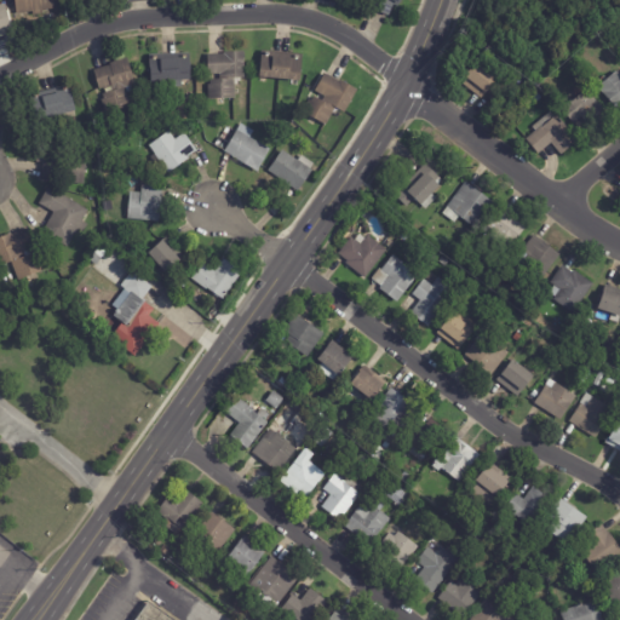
[(57,10),(18,15),(16,0),(58,0),(61,10),(57,10)]
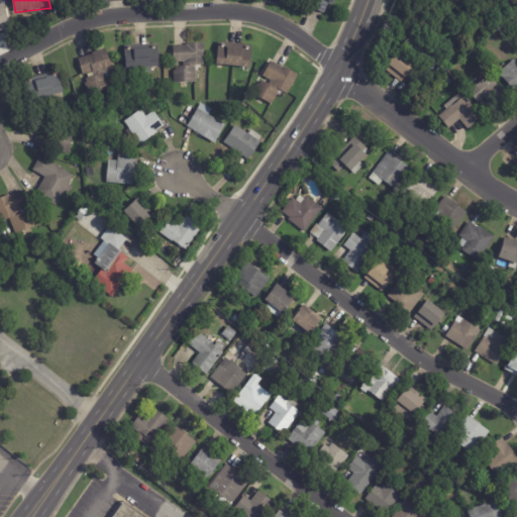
[(331,0),(312,0),(309,8),(326,14),(331,0)]
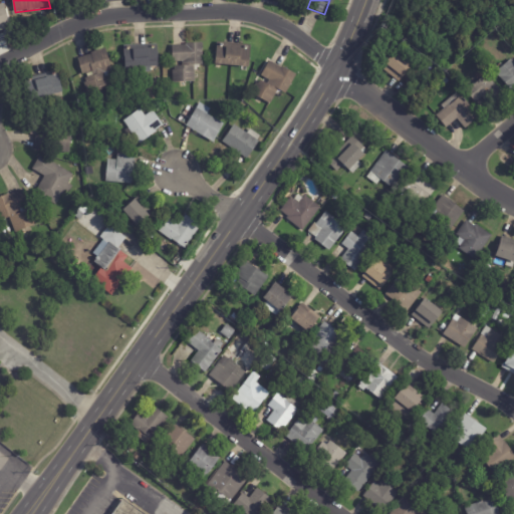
[(6,28),(0,29),(0,6),(5,5),(10,27),(6,28)]
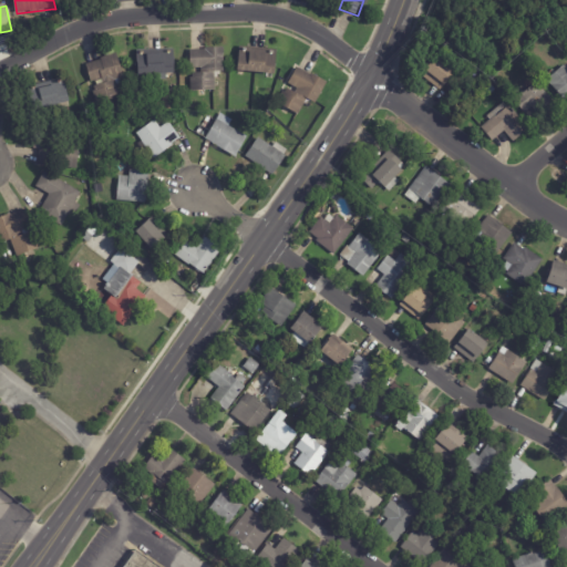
[(251,48),(277,50),(275,75),(238,72),(240,47),(251,48)]
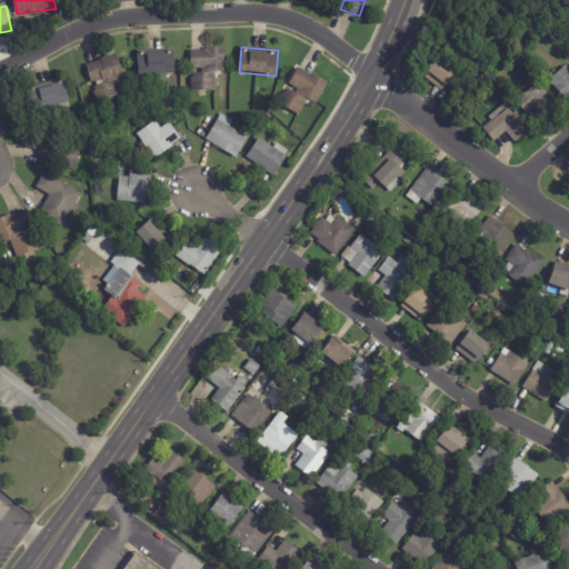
[(222,73),(216,73),(217,91),(192,92),(191,79),(193,79),(193,75),(202,75),(202,70),(192,70),(191,51),(207,51),(207,49),(225,48),(226,73),(222,73)]
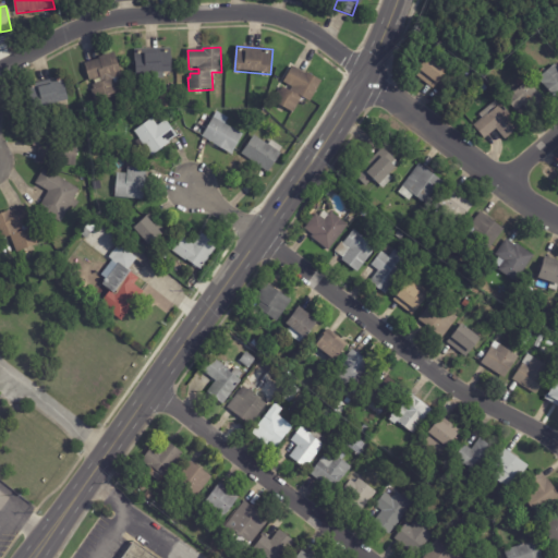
[(172,74),(137,75),(137,74),(136,74),(135,50),(172,49),(172,74)]
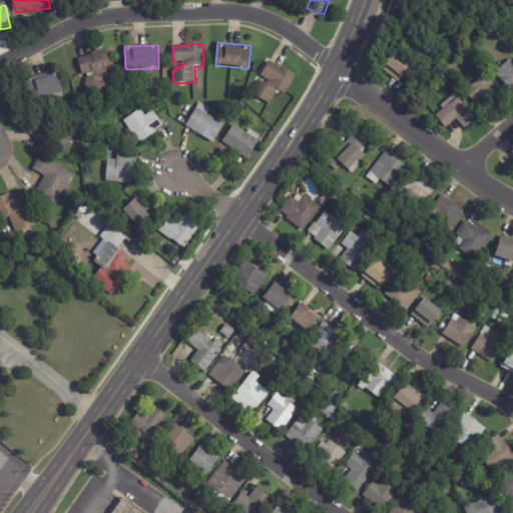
[(100,91),(88,95),(84,83),(87,83),(86,79),(84,79),(78,59),(92,55),(92,53),(106,49),(112,71),(109,72),(111,76),(106,78),(109,88),(100,91)]
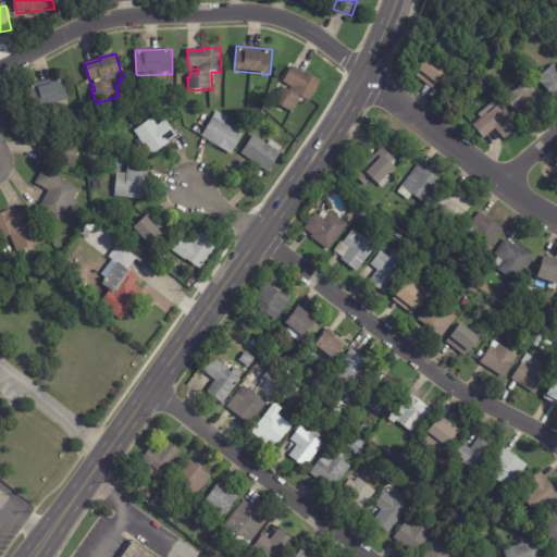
[(433,89),(415,75),(430,57),(448,72),(437,85),(436,84),(433,89)]
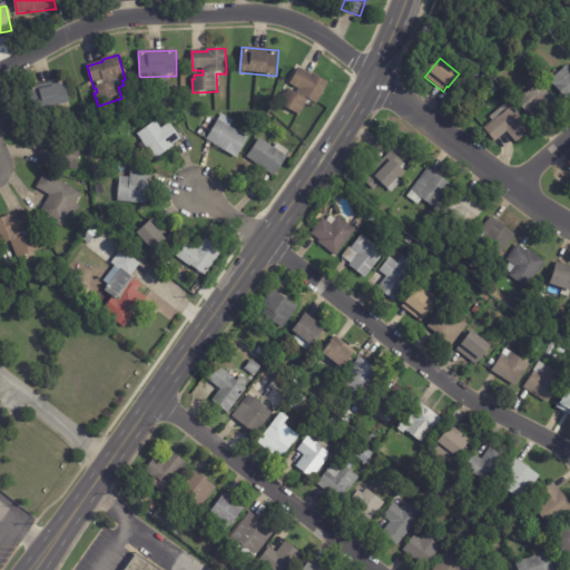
[(569,99),(568,101),(551,81),(553,79),(550,76),(556,70),(559,75),(568,67),(569,69),(569,99)]
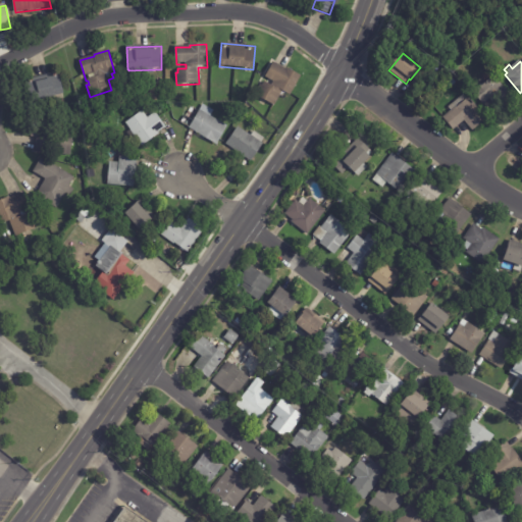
[(275,63),(286,69),(288,68),(304,77),(296,93),(294,92),(292,96),(283,92),(275,107),(256,96),(262,85),(263,86),(265,83),(270,86),(272,83),(265,79),(274,62),(275,63)]
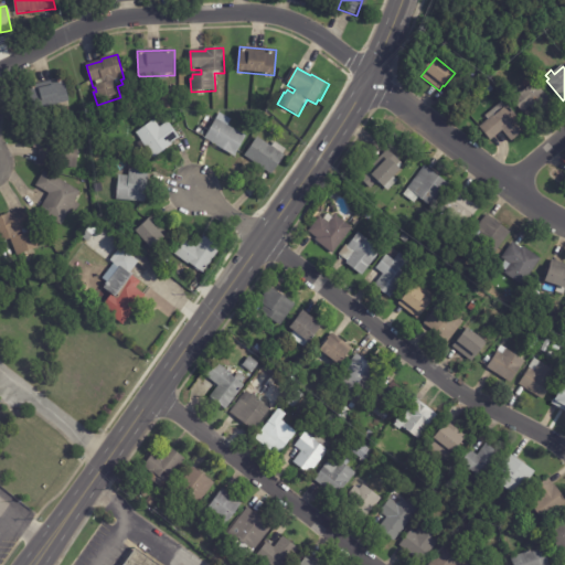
[(70,104),(39,112),(32,86),(64,80),(70,104)]
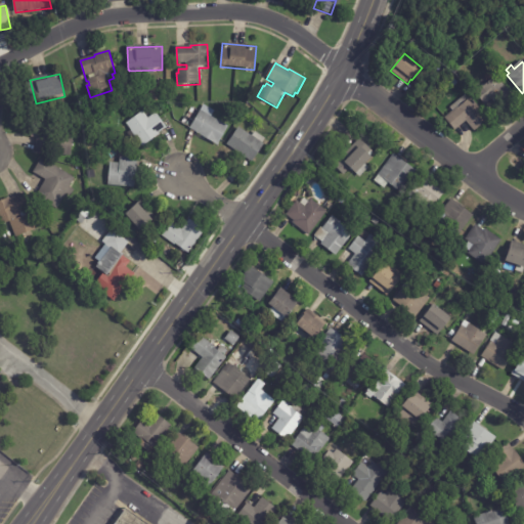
[(499,105),(493,98),(485,104),(475,93),(484,85),(485,86),(496,76),(512,94),(499,105)]
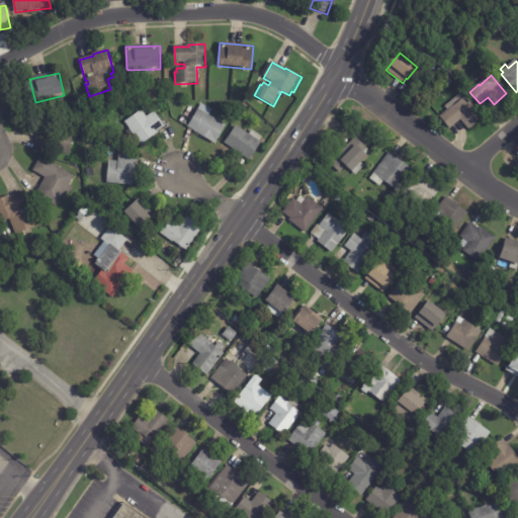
[(460,121),(451,130),(440,117),(449,110),(446,107),(460,94),(464,99),(466,97),(485,118),(470,131),(461,120),(460,121)]
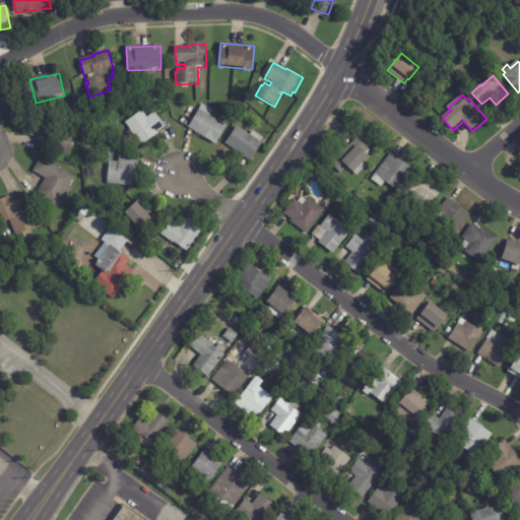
[(228,126),(216,145),(189,128),(202,105),(213,111),(210,117),(228,126)]
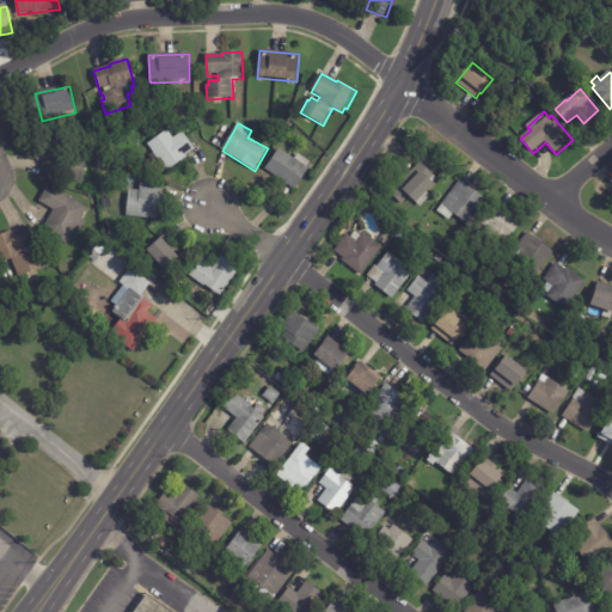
[(183,132),(195,150),(185,157),(187,158),(167,172),(148,145),(167,130),(173,139),(183,132)]
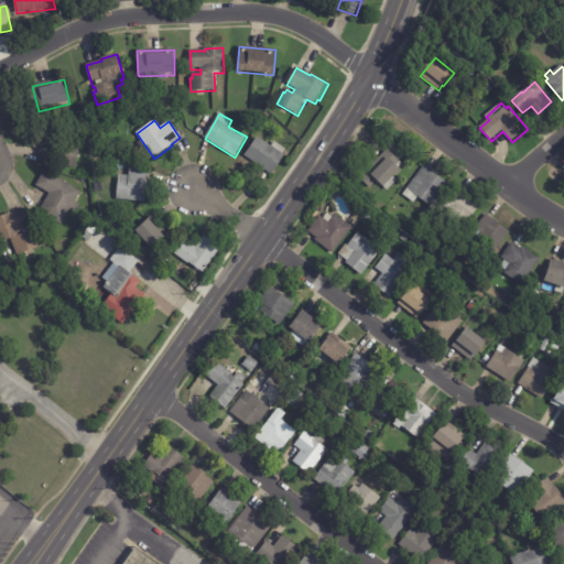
[(79,143),(77,169),(64,167),(65,164),(60,164),(61,156),(57,156),(56,166),(38,164),(40,150),(34,149),(36,129),(61,131),(60,142),(79,143)]
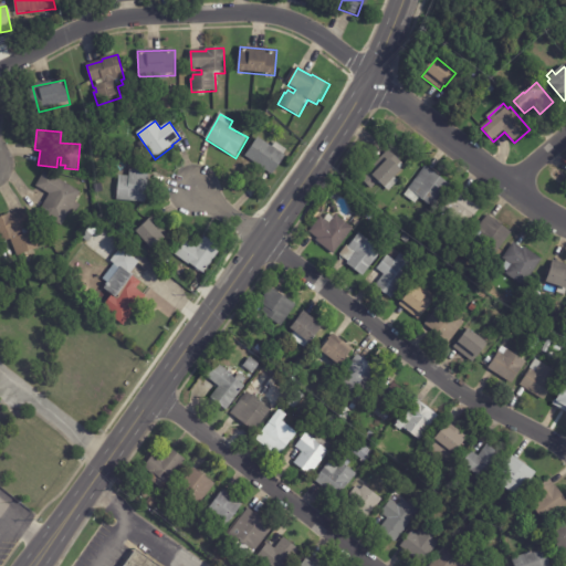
[(273,176),(245,157),(259,138),(273,148),(276,144),(287,152),(284,155),(286,156),(273,176)]
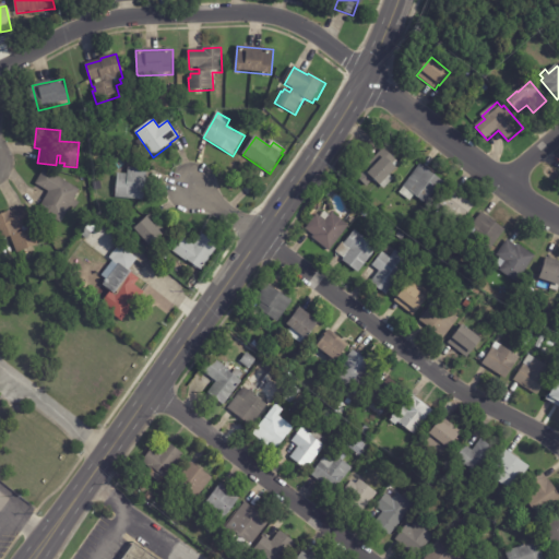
[(393,157),(399,163),(396,166),(397,167),(390,176),(393,179),(384,189),(375,179),(367,187),(357,177),(384,149),(393,157)]
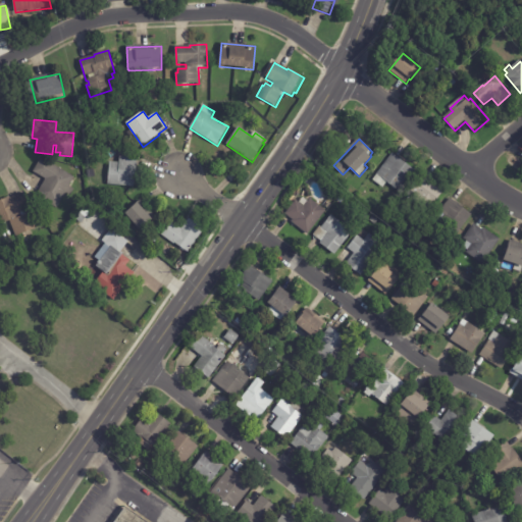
[(119,154),(111,160),(106,153),(114,147),(119,154)]
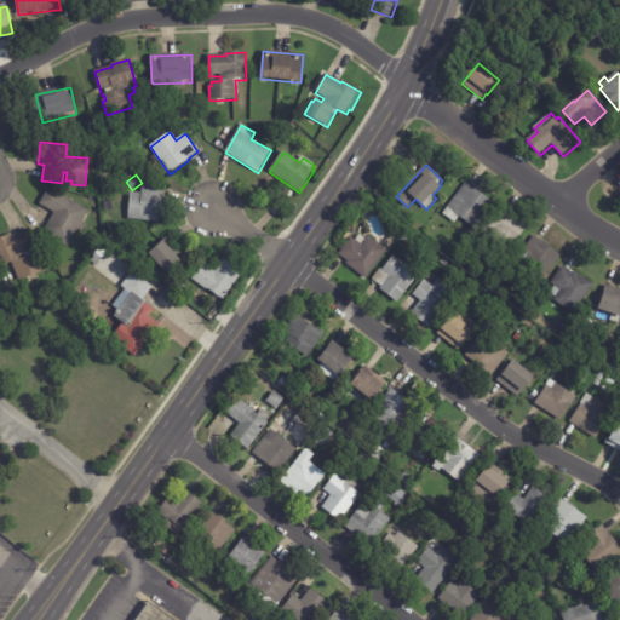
[(468,184),(493,202),(475,228),(460,217),(454,223),(443,214),(466,183),(468,184)]
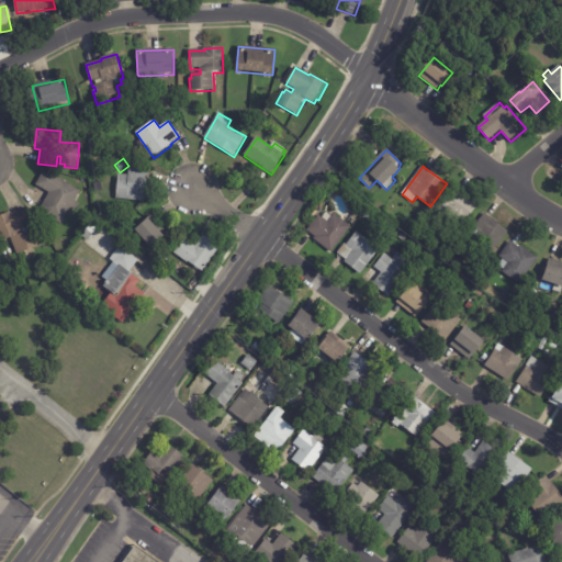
[(149,171),(146,202),(116,199),(120,175),(130,176),(131,168),(149,170),(149,171)]
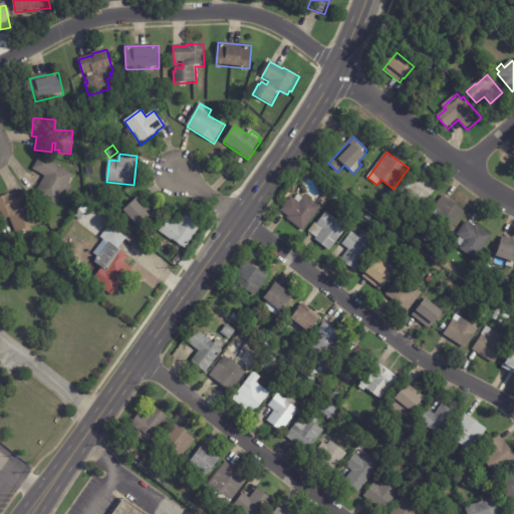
[(69,185),(56,207),(35,195),(45,178),(33,171),(41,157),(74,176),(69,185)]
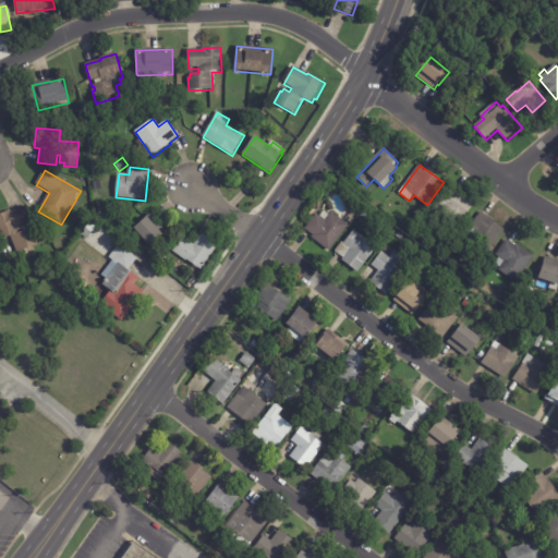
[(466,197),(475,204),(460,225),(437,208),(452,187),(466,197)]
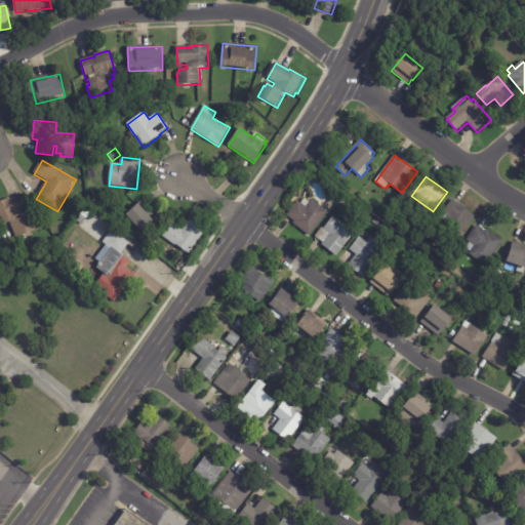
[(335,200),(327,194),(330,190),(338,196),(335,200)]
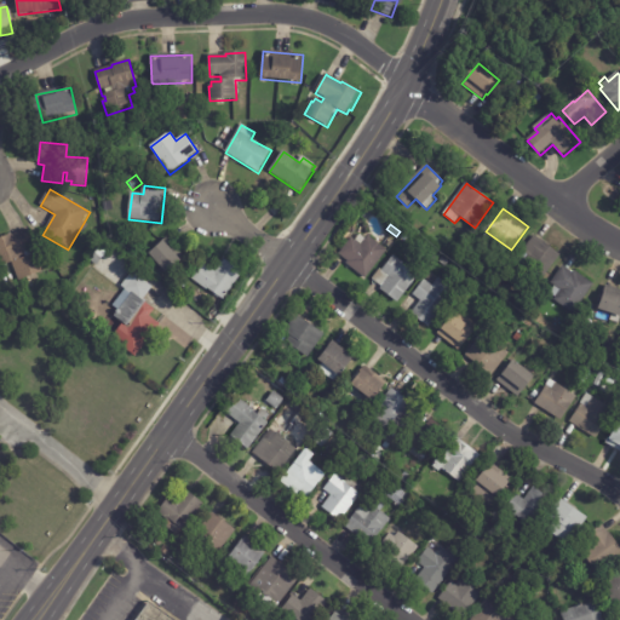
[(35,247),(35,250),(27,253),(28,257),(35,254),(38,258),(39,258),(45,273),(18,282),(12,264),(3,268),(0,260),(0,239),(12,235),(12,236),(28,230),(35,247)]
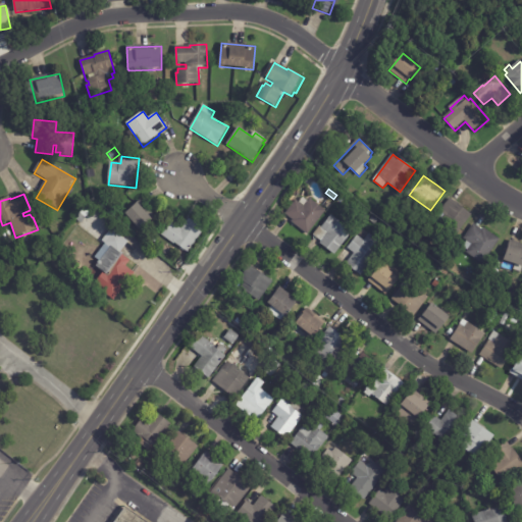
[(452,198),(473,214),(458,236),(434,218),(439,210),(440,211),(451,197),(452,198)]
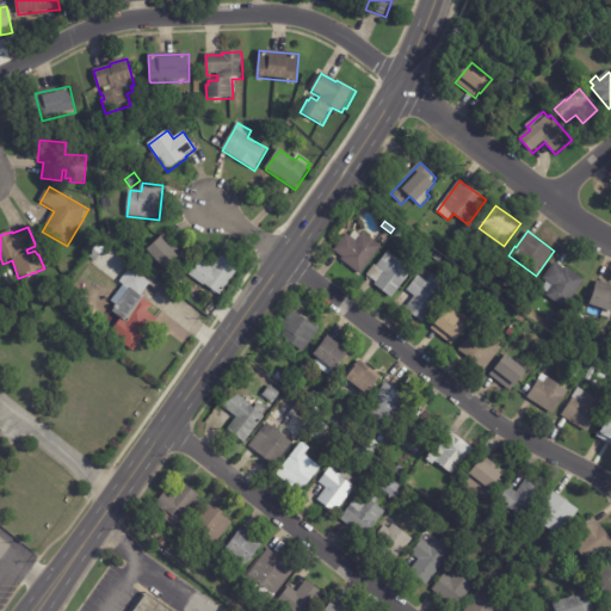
[(93,233),(99,235),(94,242),(88,240),(93,233)]
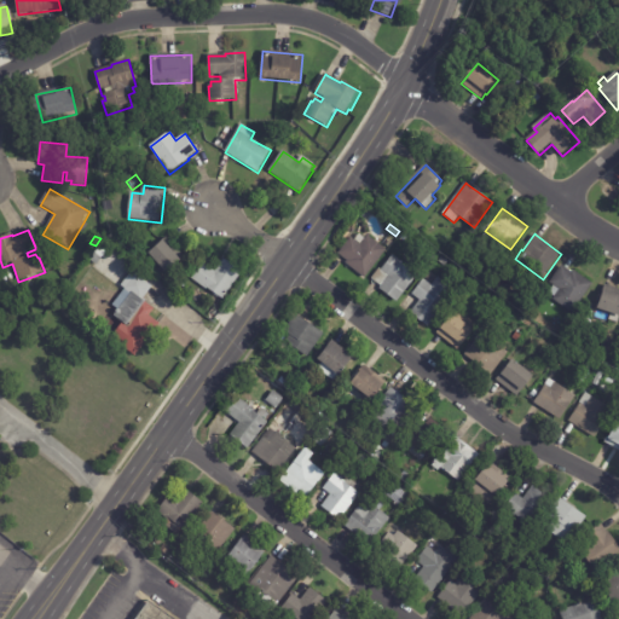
[(386,250),(386,252),(364,279),(345,264),(347,262),(337,255),(351,238),(359,246),(366,236),(386,250)]
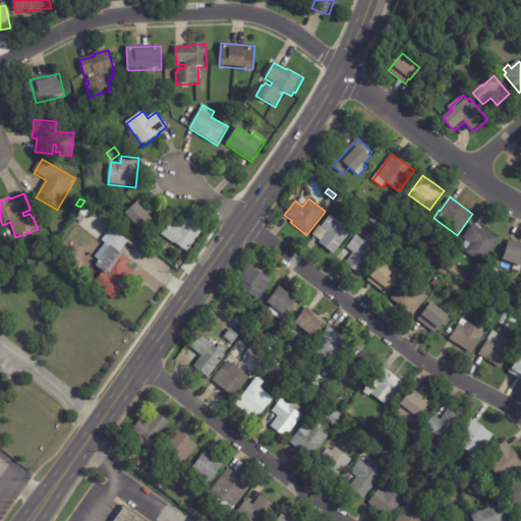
[(139,205),(153,220),(140,230),(138,228),(134,231),(131,227),(134,224),(125,214),(137,203),(139,205)]
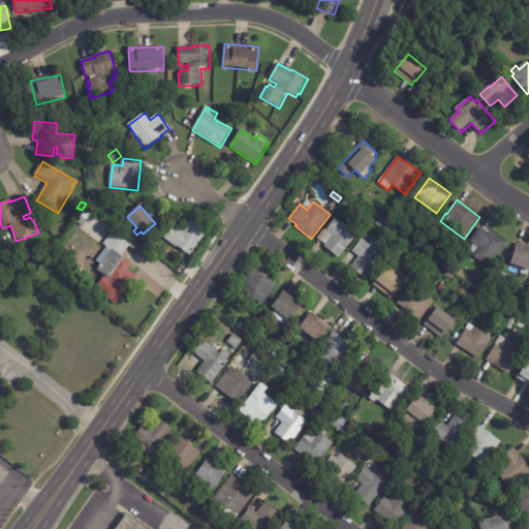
[(75,222),(81,216),(81,217),(89,207),(95,211),(94,212),(97,214),(94,218),(91,216),(87,221),(88,222),(83,227),(75,222)]
